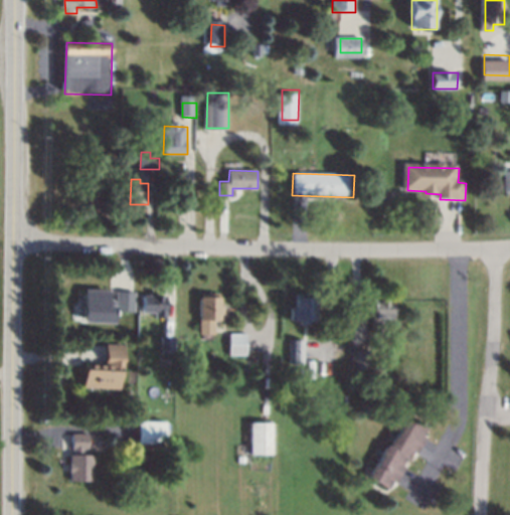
[(91,287),(115,288),(115,301),(122,301),(121,319),(90,318),(91,287)]
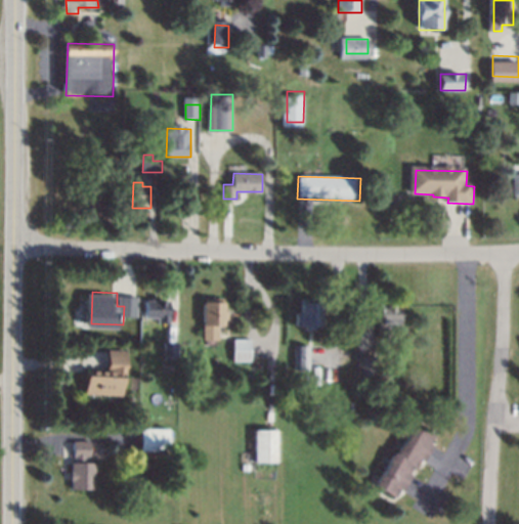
[(143,316),(124,315),(125,295),(144,296),(143,316)]
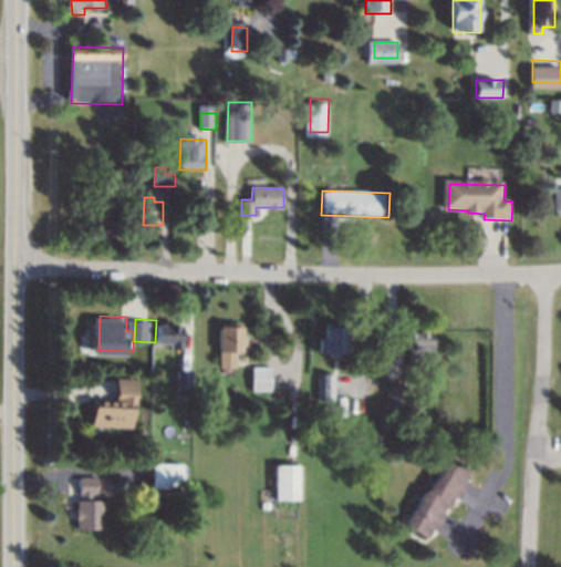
[(245,359),(220,359),(221,322),(246,323),(245,359)]
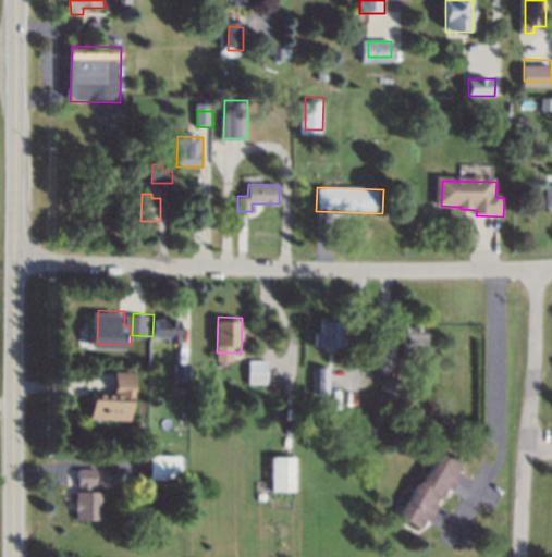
[(323,351),(323,345),(320,345),(320,317),(344,317),(343,347),(336,347),(336,351),(323,351)]
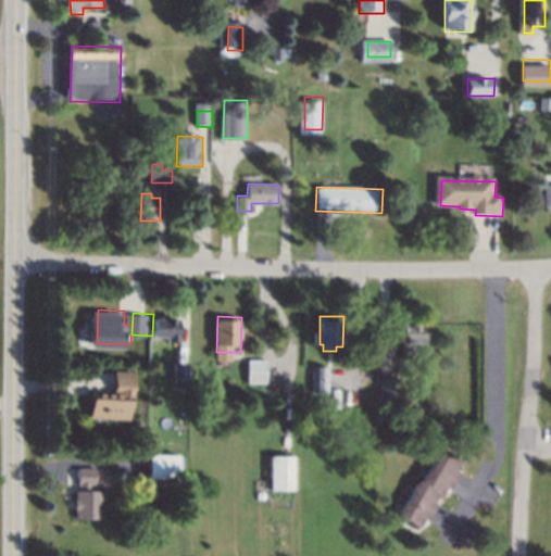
[(183,345),(170,345),(170,338),(157,338),(157,319),(183,319),(183,345)]
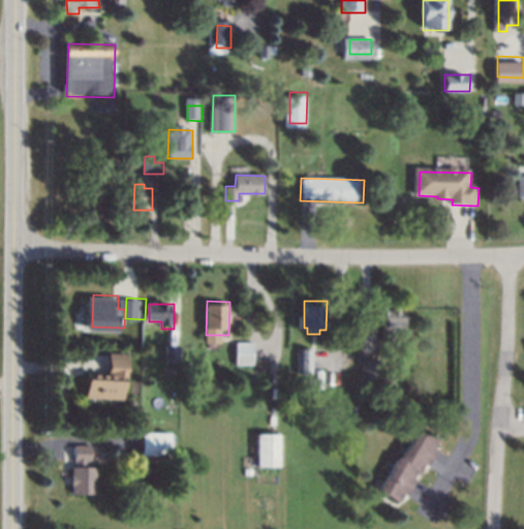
[(383,329),(383,306),(406,306),(406,329),(383,329)]
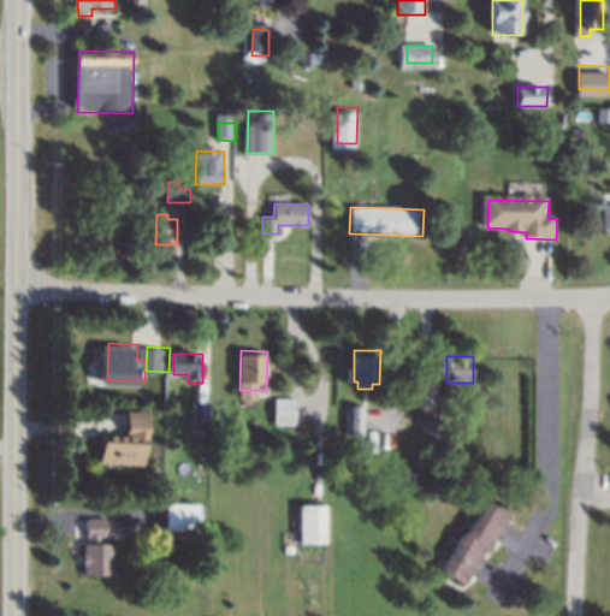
[(197,424),(197,403),(213,403),(213,424),(197,424)]
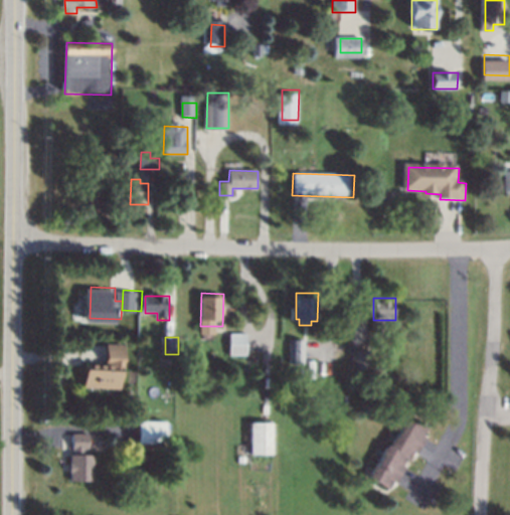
[(236,338),(251,339),(251,358),(236,358),(236,338)]
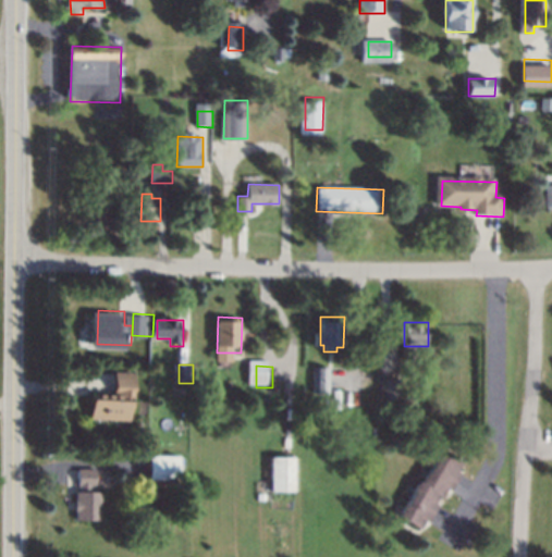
[(316,396),(317,366),(332,366),(332,396),(316,396)]
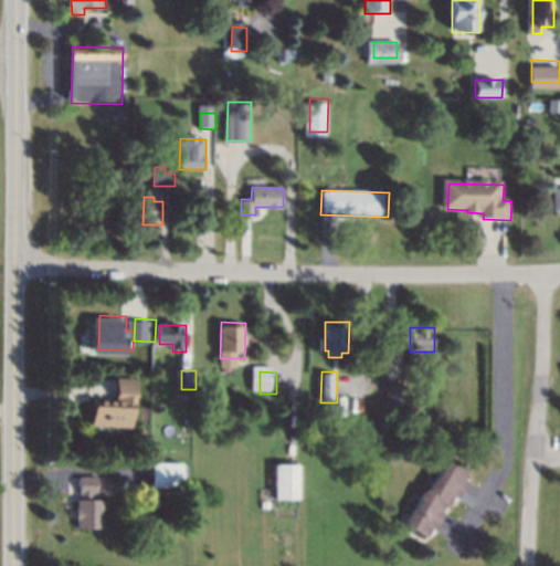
[(387,402),(387,378),(403,378),(402,402),(387,402)]
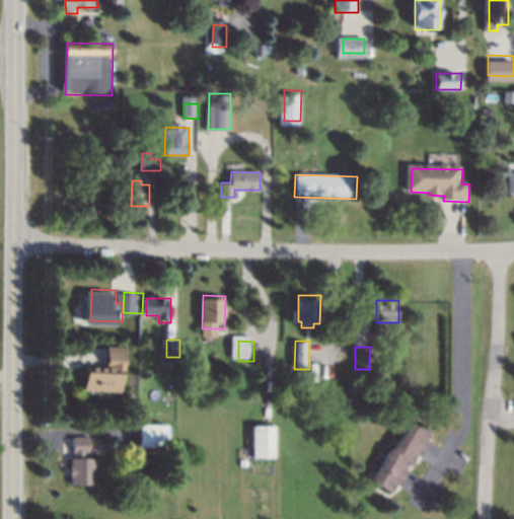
[(92,369),(112,370),(113,353),(129,353),(129,370),(126,370),(126,392),(92,391),(92,369)]
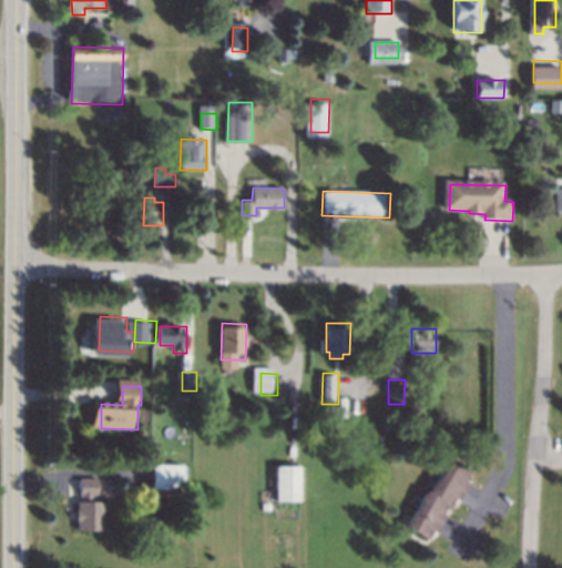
[(391,429),(391,419),(404,419),(404,430),(391,429)]
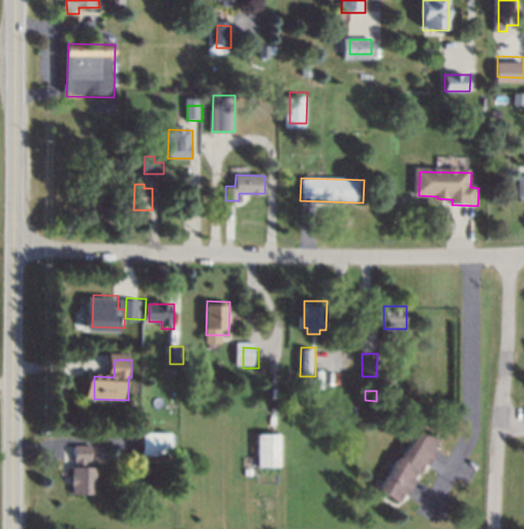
[(443,453),(433,468),(430,466),(425,474),(423,473),(419,479),(422,481),(412,498),(408,496),(404,504),(382,492),(388,483),(390,484),(397,470),(394,468),(400,457),(403,459),(422,427),(445,440),(439,449),(443,453)]
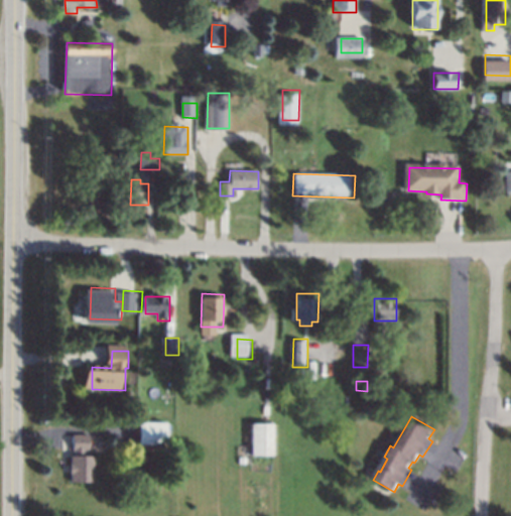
[(144,426),(168,427),(167,447),(144,447),(144,426)]
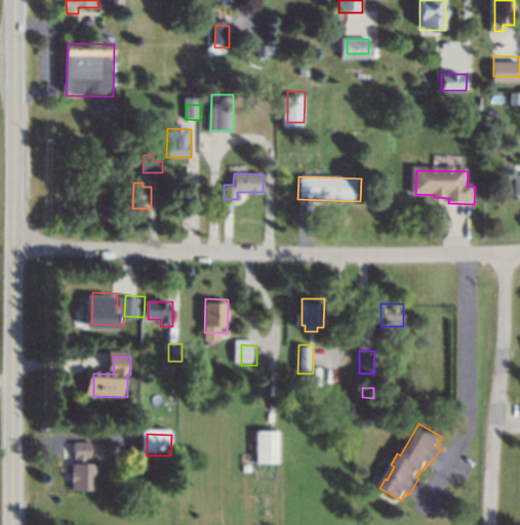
[(282,434),(281,466),(257,466),(257,434),(282,434)]
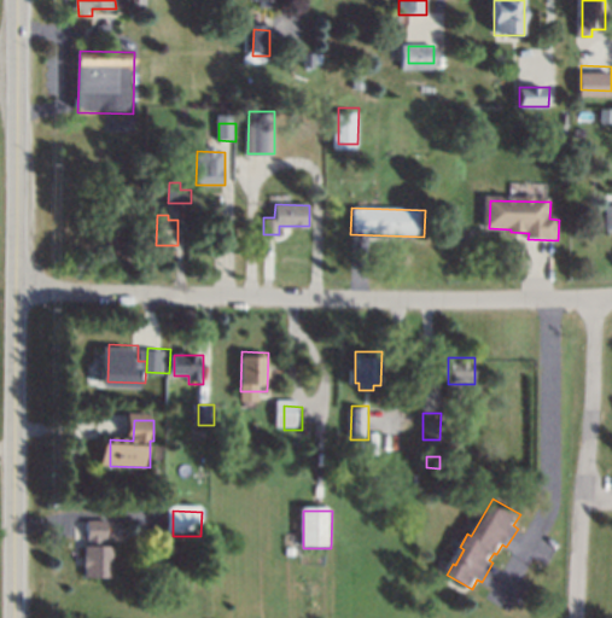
[(109,540),(88,540),(89,522),(110,522),(109,540)]
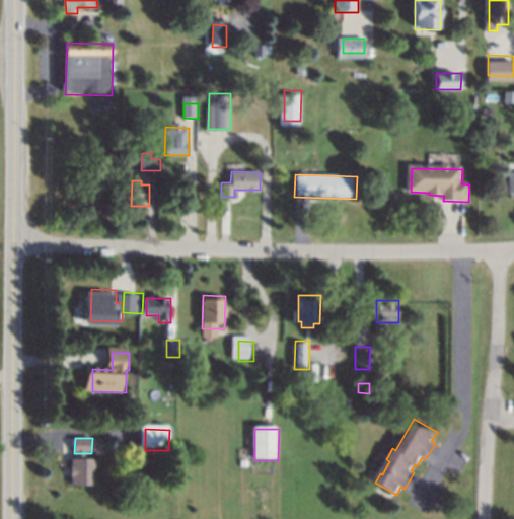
[(94,487),(72,486),(72,458),(95,459),(94,487)]
